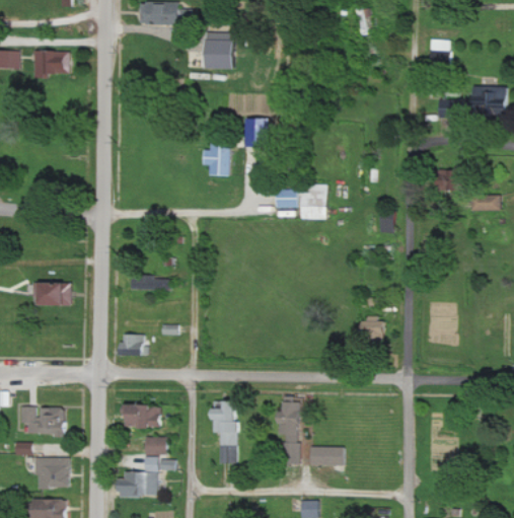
[(180,3),(140,2),(139,24),(180,25),(180,3)]
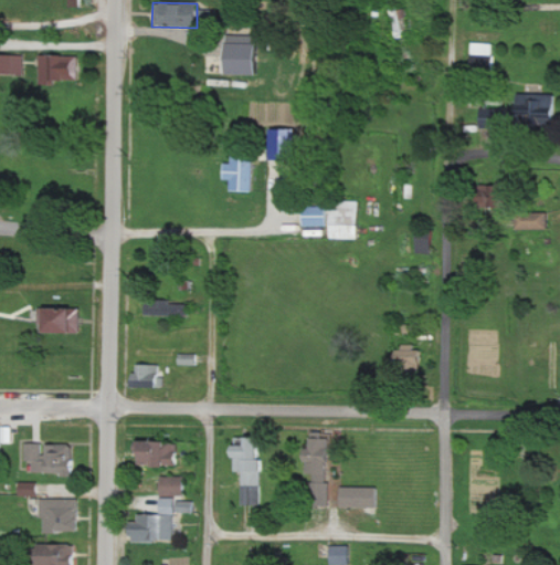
[(256,76),(257,37),(229,35),(228,75),(256,76)]
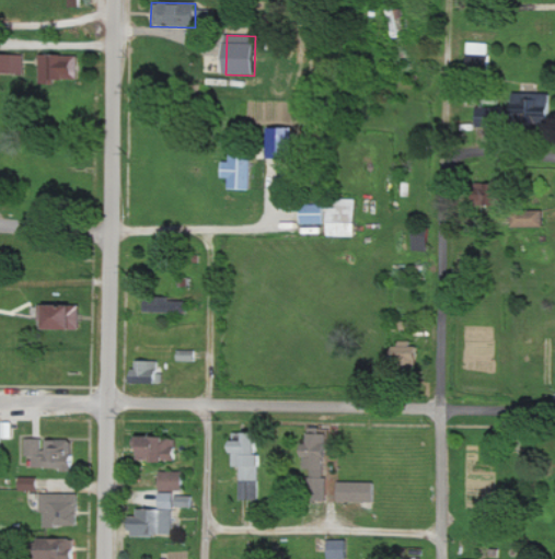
[(484,66),(485,44),(463,43),(462,65),(484,66)]
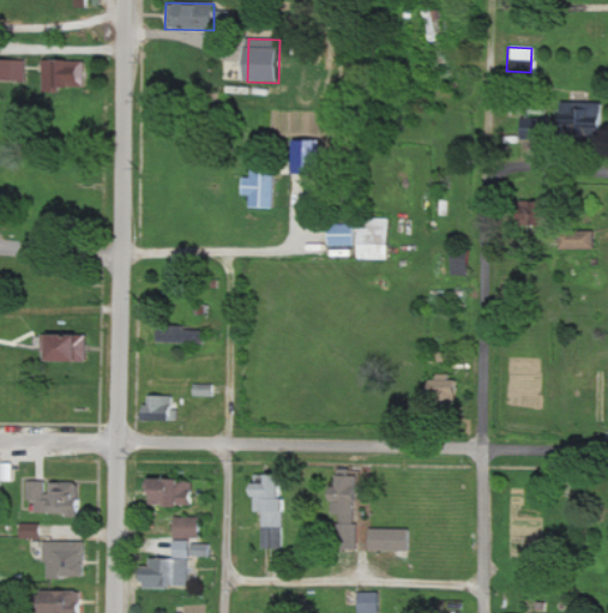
[(23,61),(0,59),(0,80),(22,82),(23,61)]
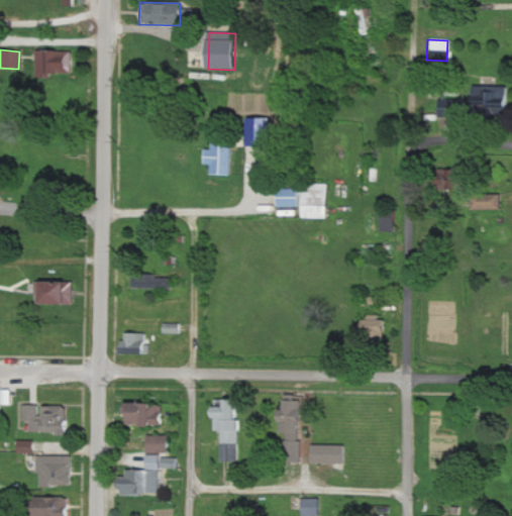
[(33,78),(45,78),(45,74),(69,75),(69,52),(34,50),(33,78)]
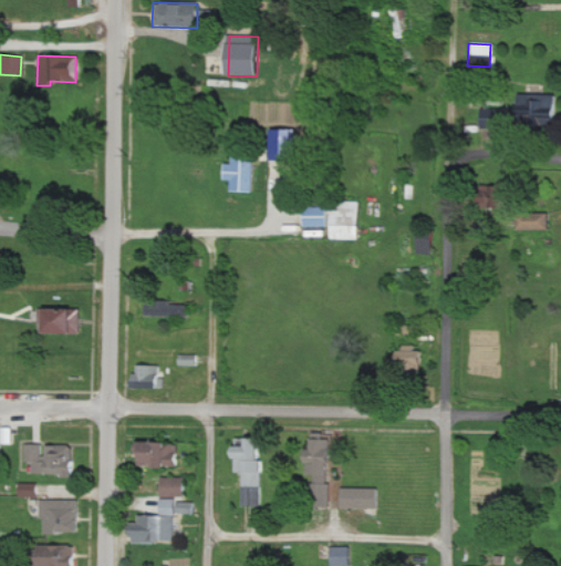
[(537,127),(554,129),(556,95),(518,94),(517,114),(538,114),(537,127)]
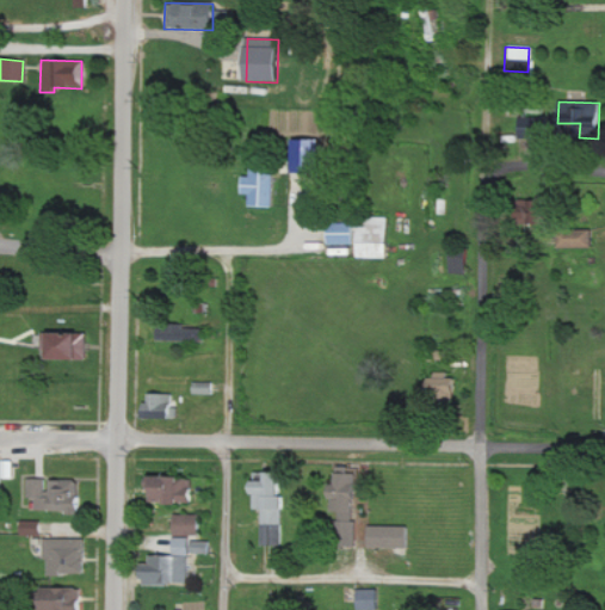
[(513,145),(536,145),(537,118),(514,118),(513,145)]
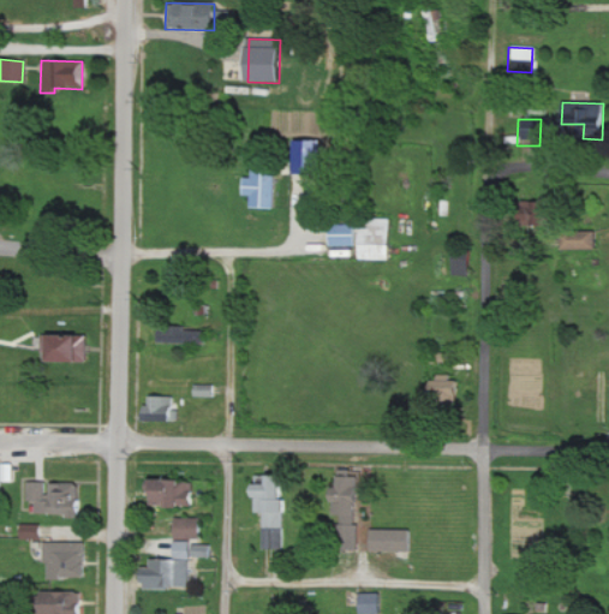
[(243,196),(250,197),(249,209),(273,209),(274,168),(251,167),(250,178),(243,178),(243,196)]
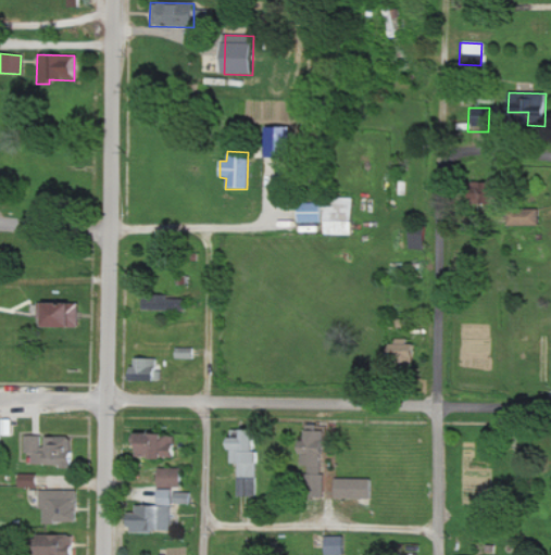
[(324,203),(325,236),(350,235),(349,210),(338,210),(338,205),(346,205),(346,202),(324,203)]
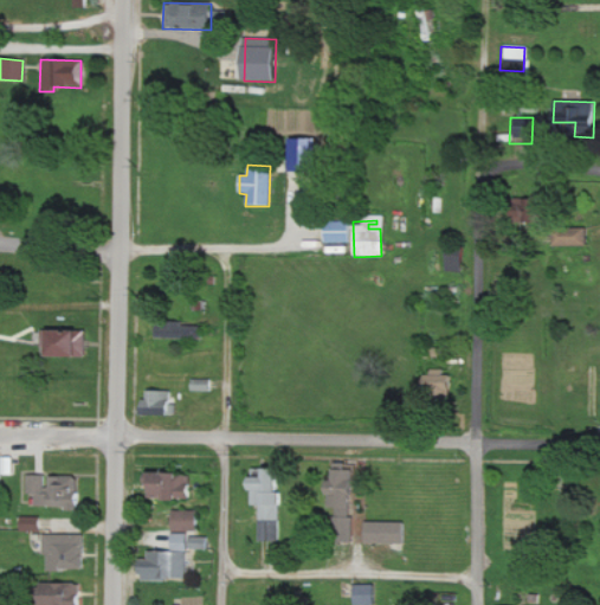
[(349,243),(349,223),(324,221),(323,243),(349,243)]
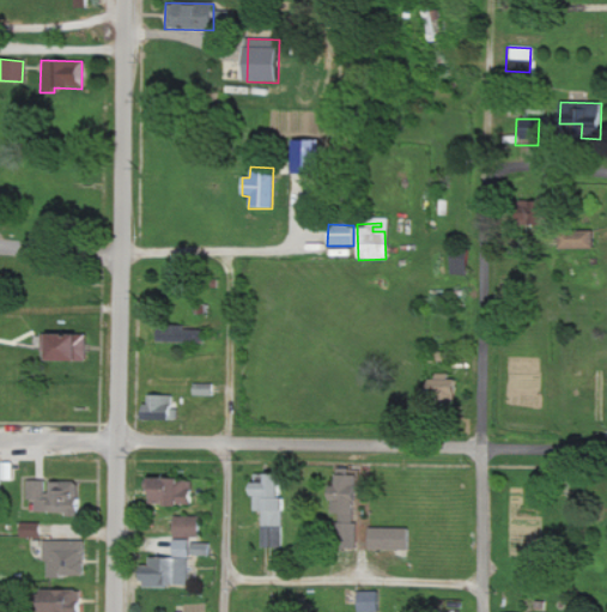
[(593,248),(592,231),(558,232),(559,249),(593,248)]
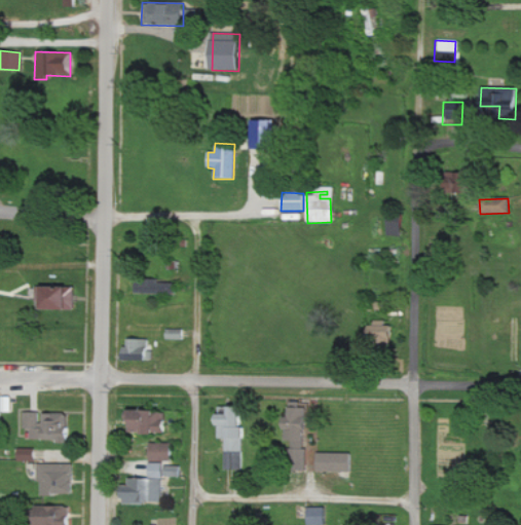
[(396,237),(400,220),(387,217),(383,234),(396,237)]
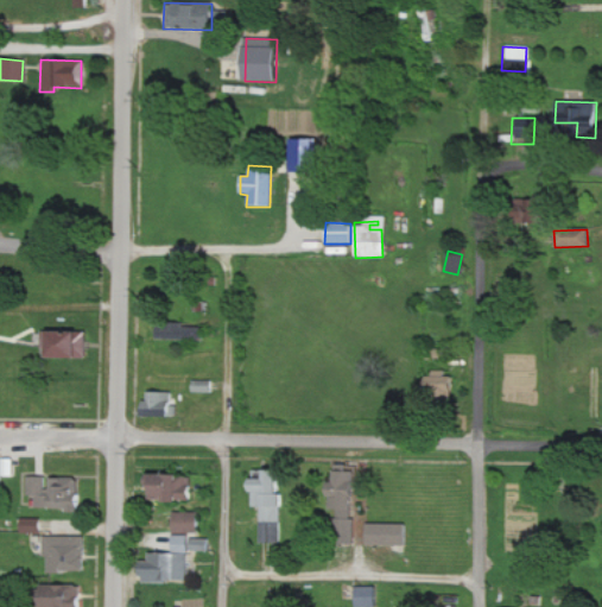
[(153,324),(153,339),(200,340),(200,327),(153,324)]
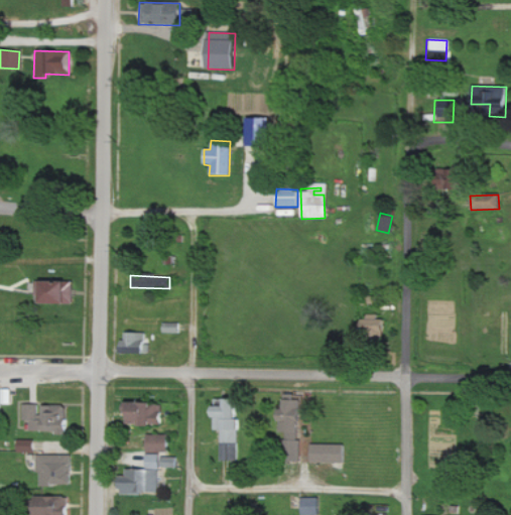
[(73,303),(74,281),(34,280),(33,296),(41,297),(41,303),(73,303)]
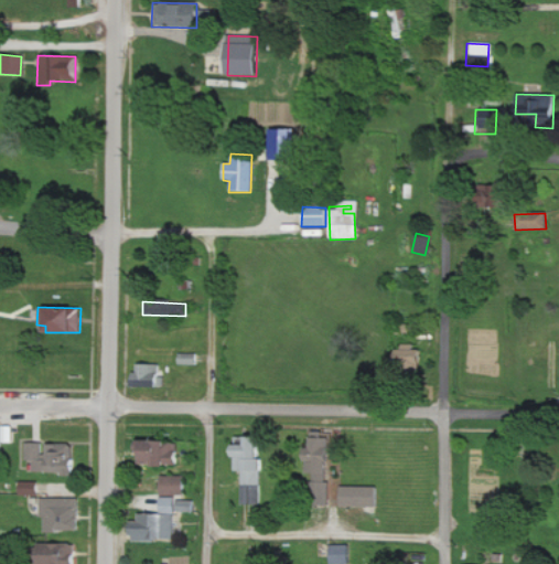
[(412,344),(398,344),(398,363),(422,363),(421,350),(412,350),(412,344)]
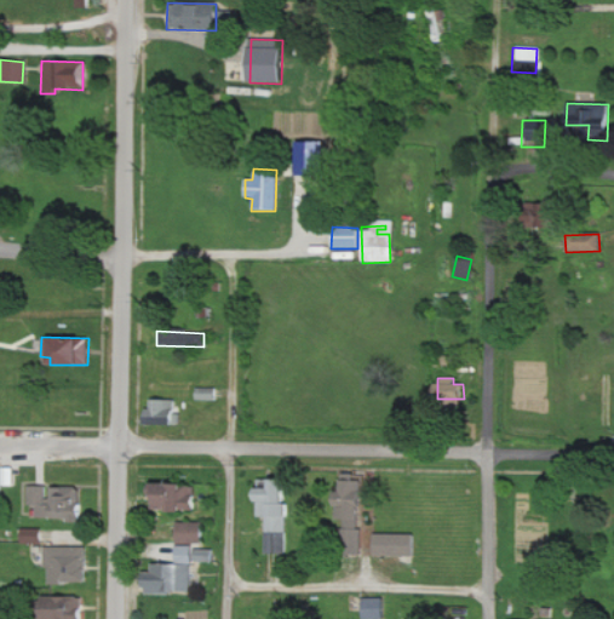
[(190,401),(212,401),(212,389),(190,390),(190,401)]
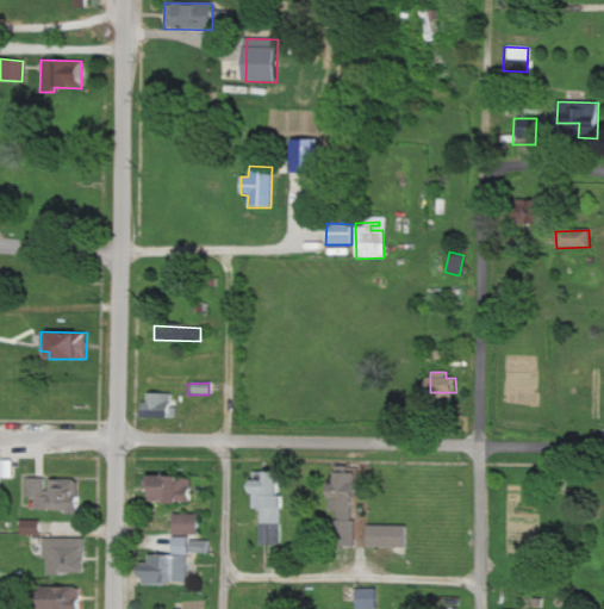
[(170,418),(170,393),(145,393),(145,404),(139,404),(139,418),(170,418)]
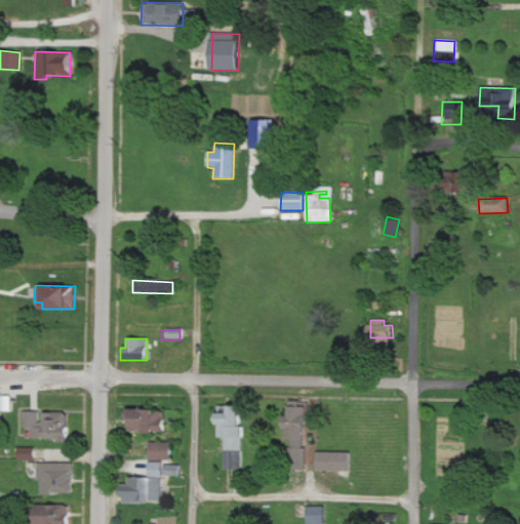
[(9,396),(0,396),(0,411),(9,411),(9,396)]
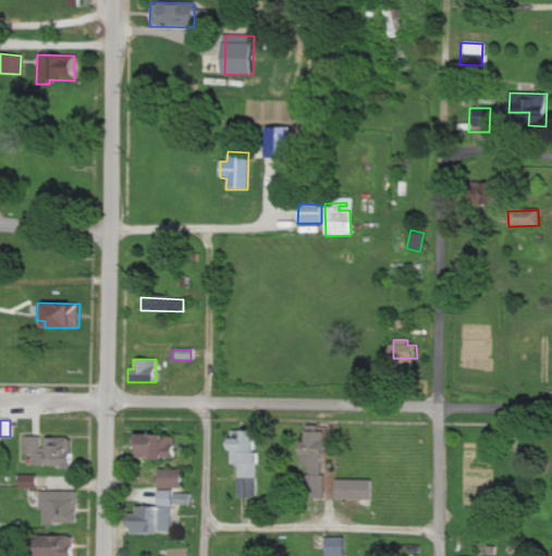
[(298,442),(298,467),(308,468),(307,482),(321,482),(323,429),(305,428),(305,443),(298,442)]
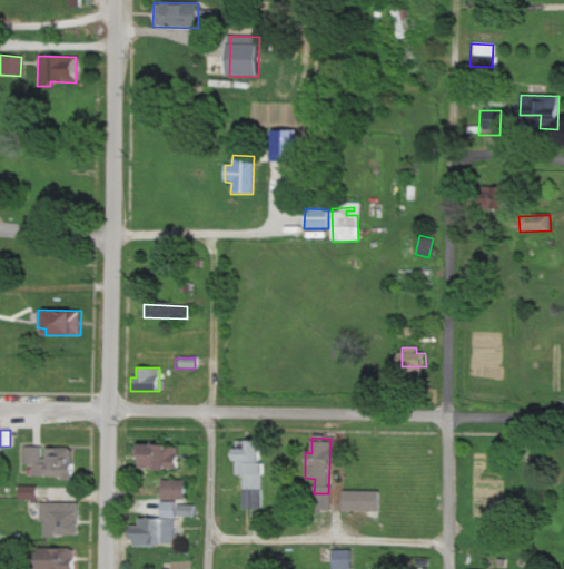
[(260,509),(260,476),(265,476),(265,442),(235,441),(234,476),(241,476),(240,509),(260,509)]
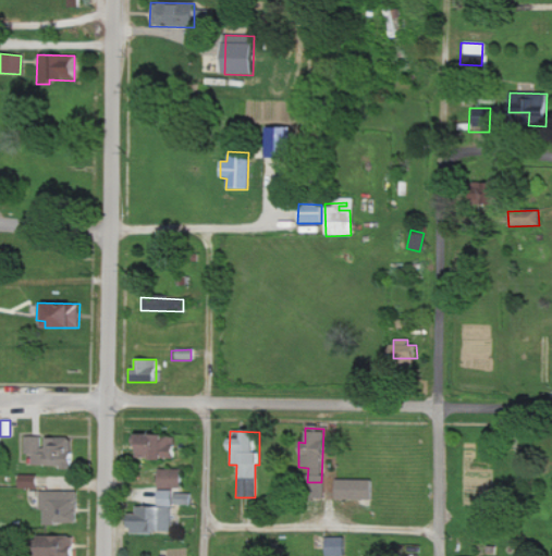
[(175,435),(138,434),(137,457),(154,458),(154,459),(175,459),(175,435)]
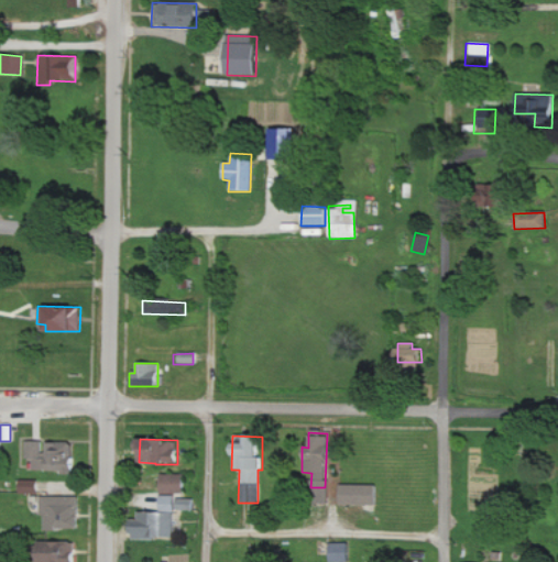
[(42,442),(22,442),(22,460),(30,460),(30,473),(72,473),(72,443),(42,443),(42,442)]
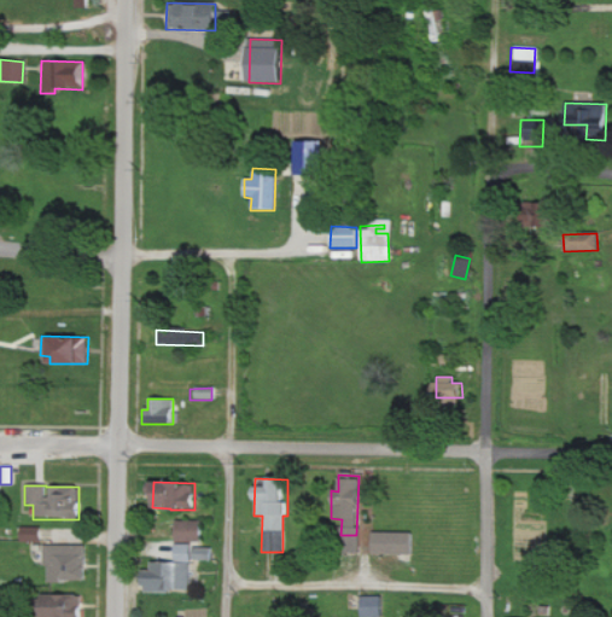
[(174,542),(200,542),(199,522),(174,522),(174,542)]
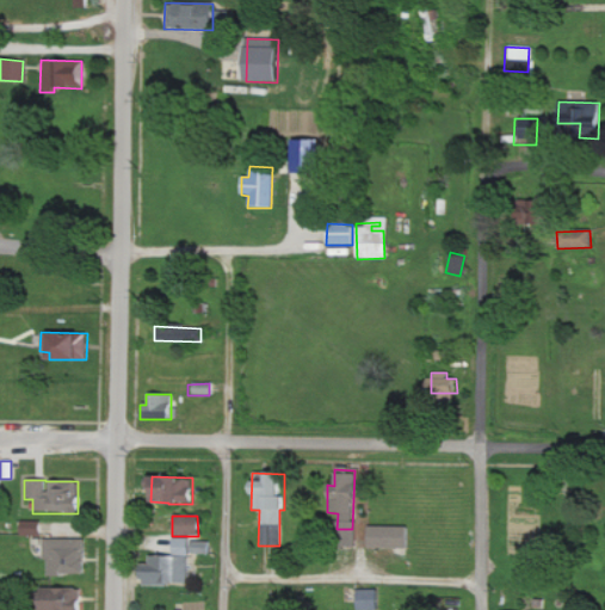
[(19,536),(38,536),(38,523),(19,522),(19,536)]
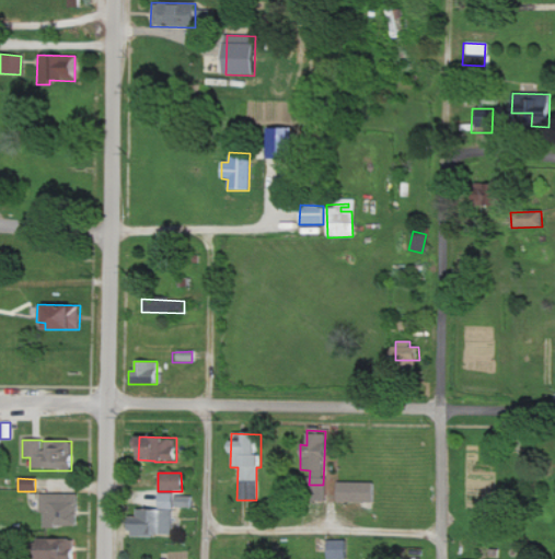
[(336,502),(373,503),(374,484),(336,482),(336,502)]
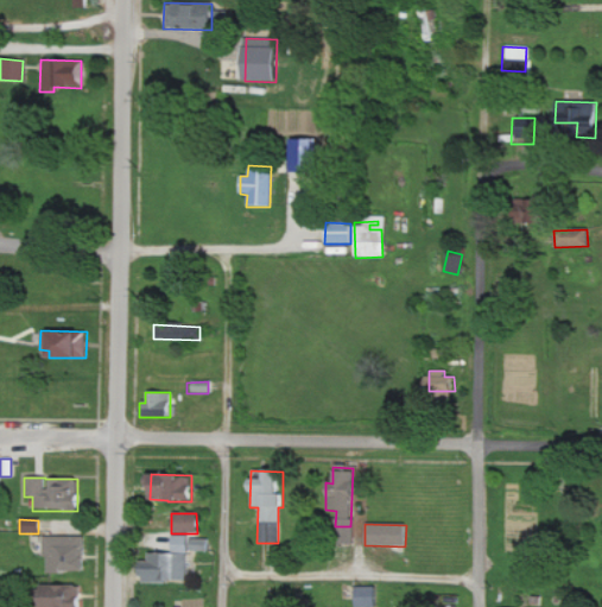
[(185,582),(187,536),(171,536),(170,554),(141,552),(141,581),(185,582)]
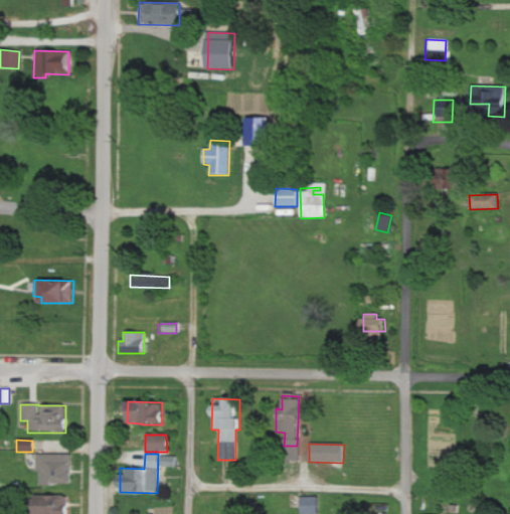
[(37,486),(70,485),(70,455),(36,455),(37,486)]
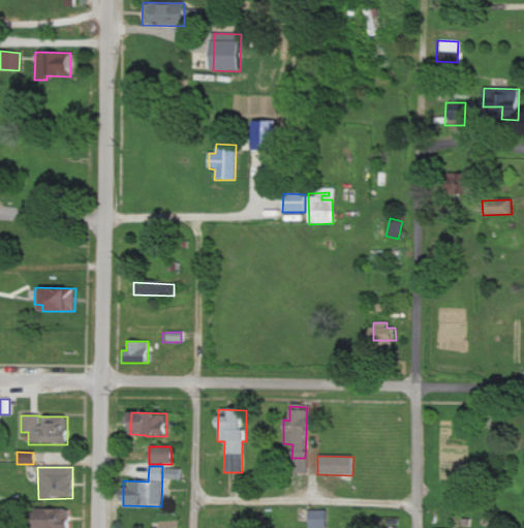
[(68,527),(69,509),(39,508),(38,527),(68,527)]
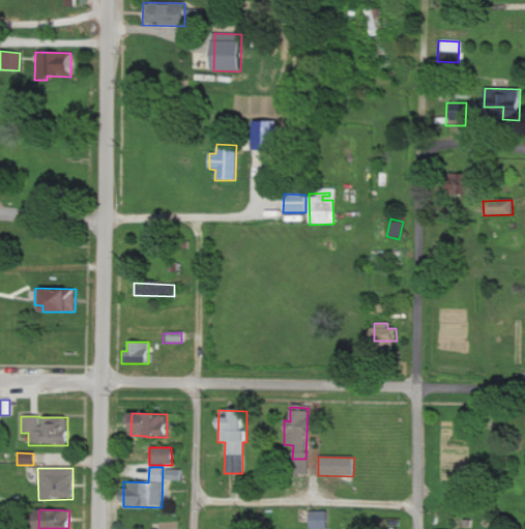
[(328,512),(310,511),(310,528),(328,528),(328,512)]
